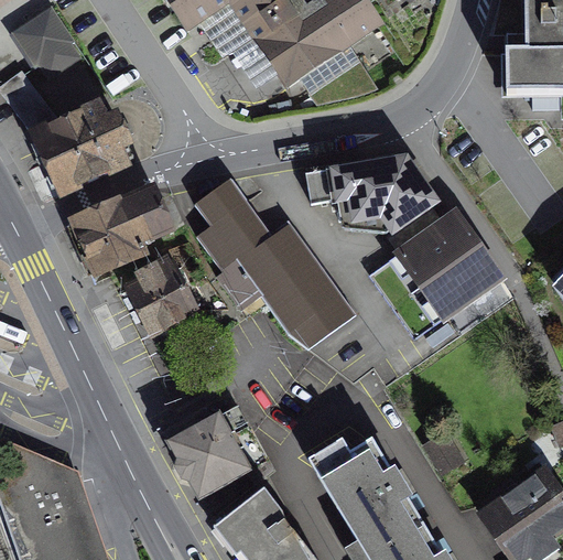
[(168,0),(187,30),(210,13),(223,30),(217,35),(217,44),(223,51),(234,50),(253,38),(287,86),(380,24),(364,0),(168,0)]
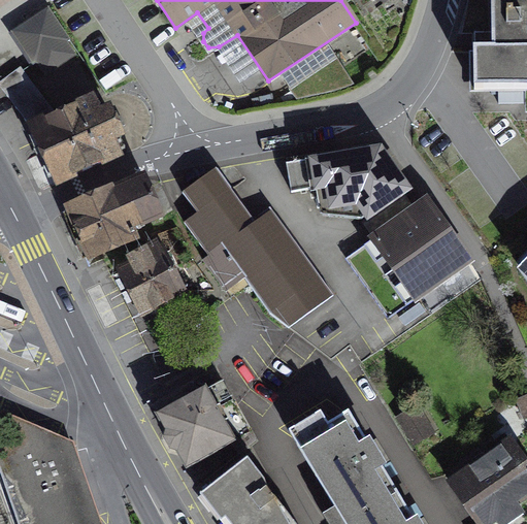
[(472,45),(472,89),(526,87),(526,0),(489,0),(491,44),(472,45)]
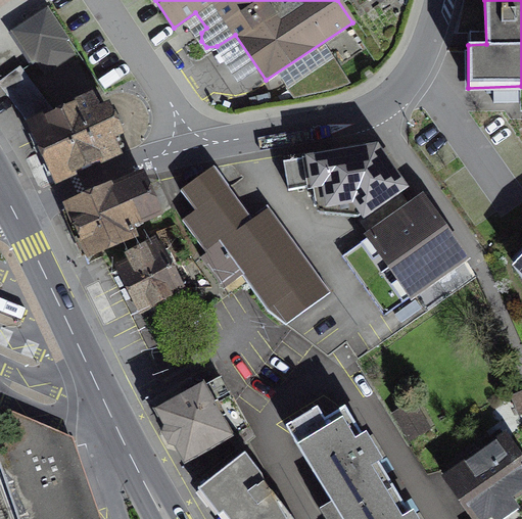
[(46,4),(7,30),(30,62),(35,59),(44,73),(76,51),(65,38),(67,36),(46,4)]
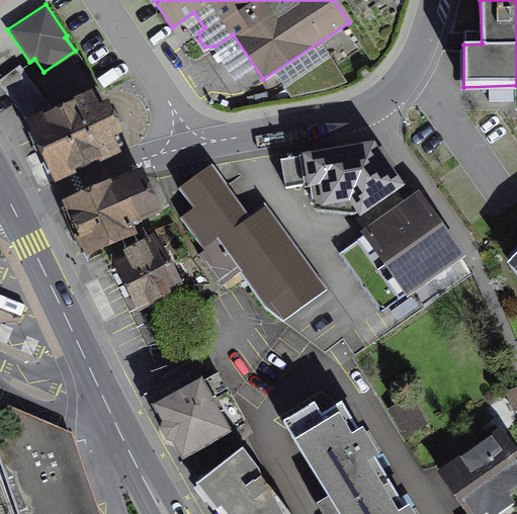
[(19,63),(0,75),(0,82),(26,117),(24,118),(54,183),(119,152),(112,137),(123,132),(108,99),(97,103),(91,89),(70,98),(71,100),(56,107),(19,63)]
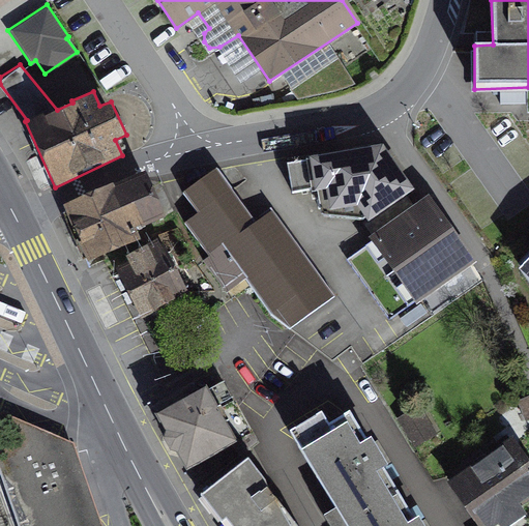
[(347,257),(389,318),(413,300),(416,302),(476,261),(429,194),(414,203),(407,194),(414,188),(382,144),(309,156),(309,158),(287,162),(291,191),(314,185),(314,191),(317,191),(319,213),(361,216),(372,233),(369,235),(371,240),(347,257)]
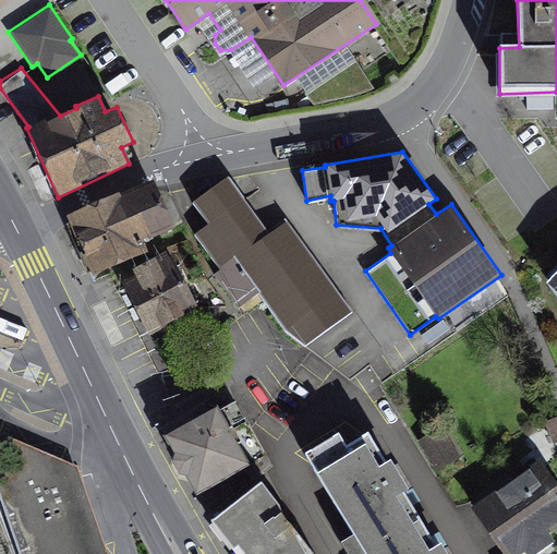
[(228,173),(193,201),(208,221),(194,232),(219,267),(215,272),(239,305),(257,292),(285,328),(303,344),(351,308),(286,218),(269,230),(228,173)]
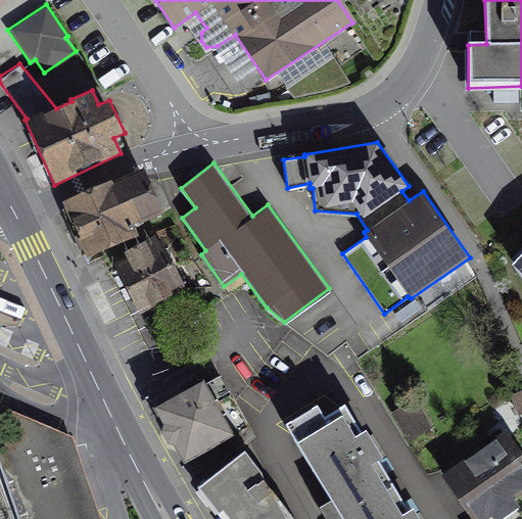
[(143,167),(62,201),(87,258),(139,236),(134,226),(163,214),(143,167)]
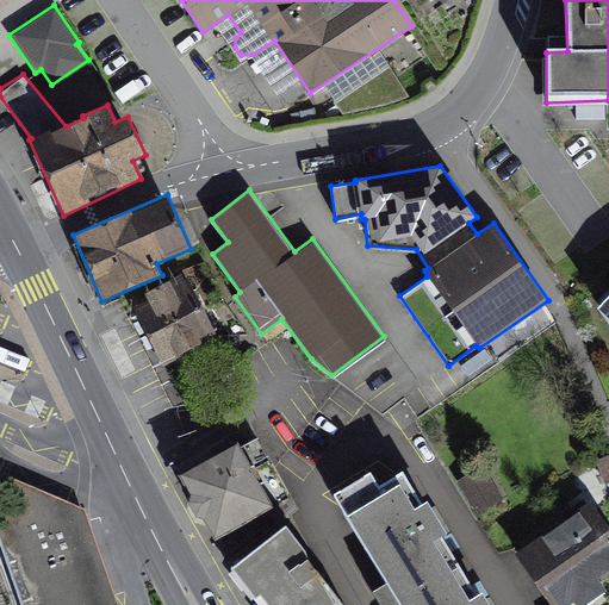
[(184,272),(129,300),(162,365),(217,336),(184,272)]
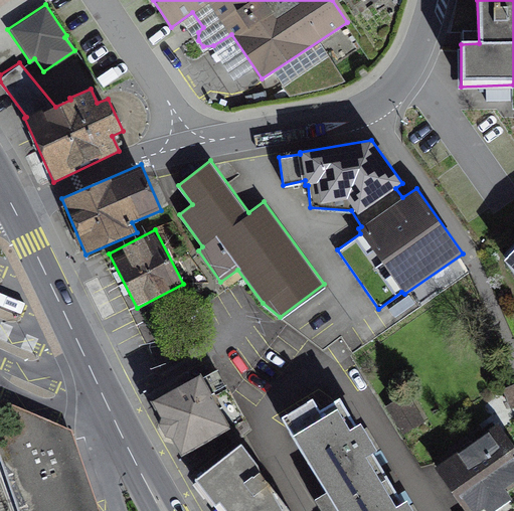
[(513,248),(503,261),(513,275),(513,248)]
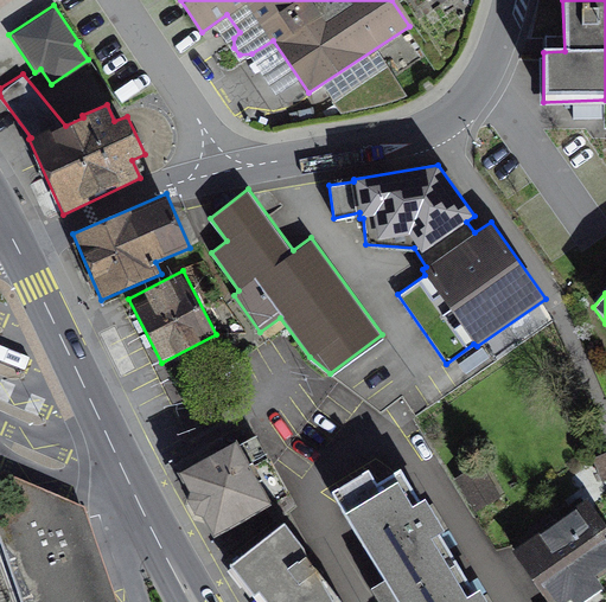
[(235,440),(179,474),(189,493),(187,500),(193,514),(203,518),(214,538),(270,505),(269,503),(286,493),(255,434),(237,442),(235,440)]
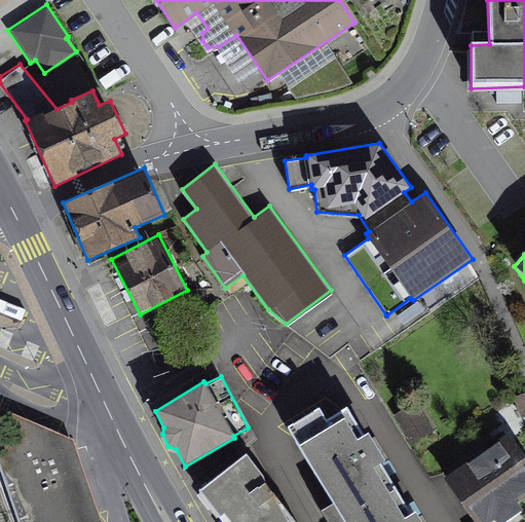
[(410,442),(434,429),(417,400),(394,413),(410,442)]
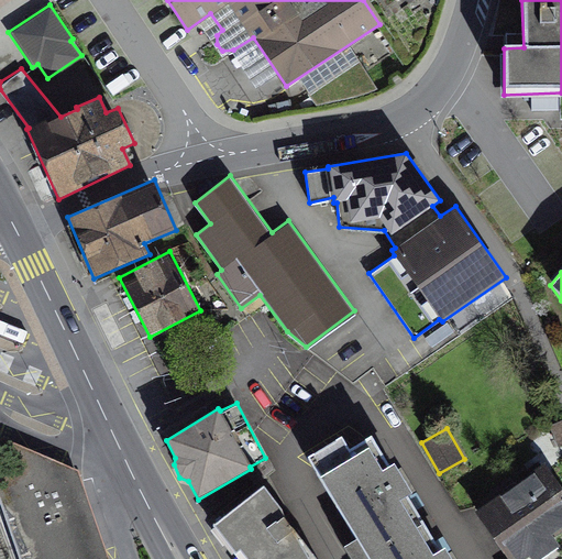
[(0,499),(22,558),(108,558),(76,464),(0,434),(0,499)]
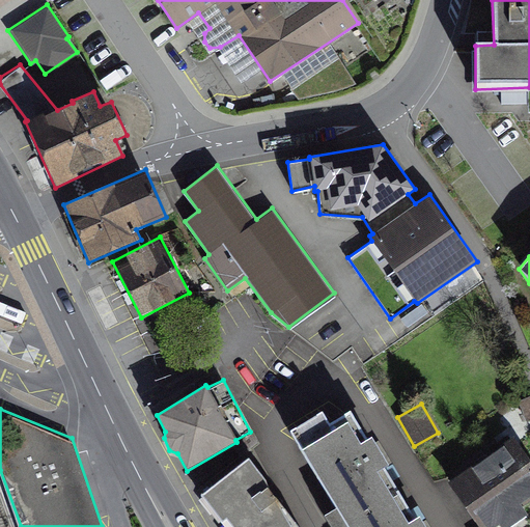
[(322,412),(290,432),(336,509),(324,516),(330,526),(424,526),(419,518),(415,520),(384,468),(389,466),(371,437),(367,440),(350,411),(329,424),(322,412)]
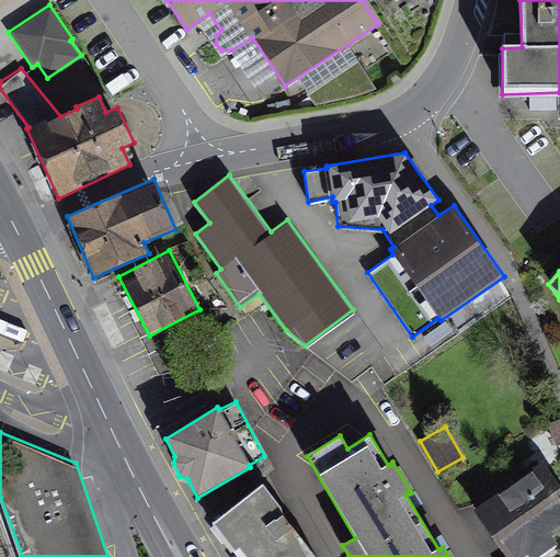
[(472,509),(505,556),(520,556),(526,554),(527,556),(537,556),(559,543),(552,534),(559,529),(559,486),(541,461),(472,509)]
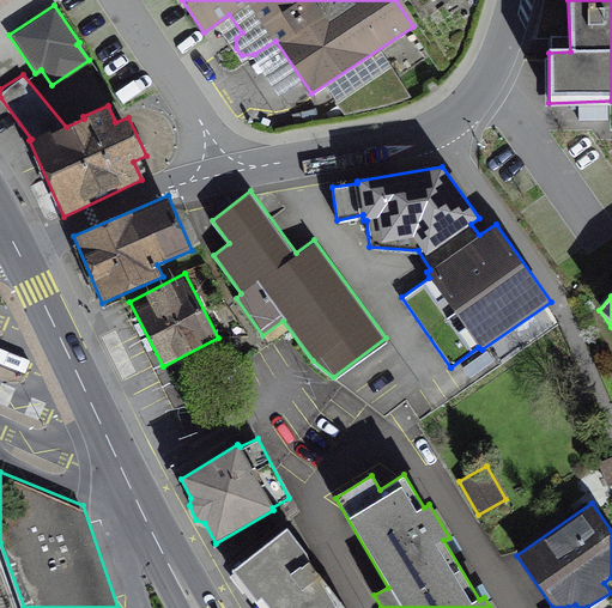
[(345,607),(286,529),(231,572),(256,605),(259,602),(262,607),(345,607)]
